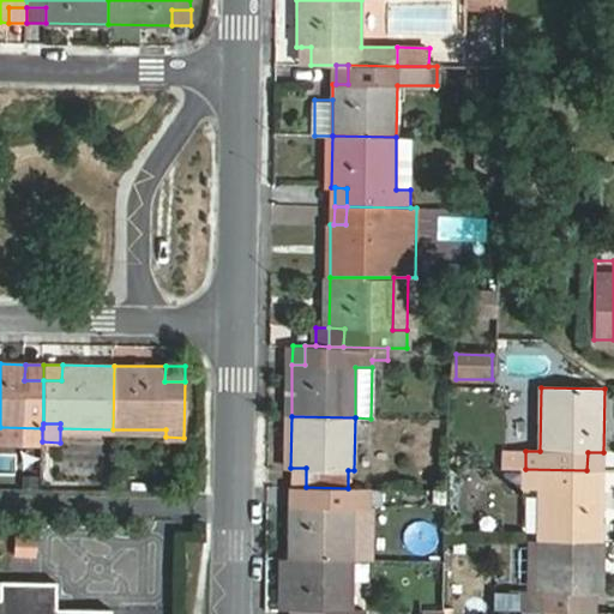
[(0,440),(42,441),(42,428),(0,427),(0,440)]
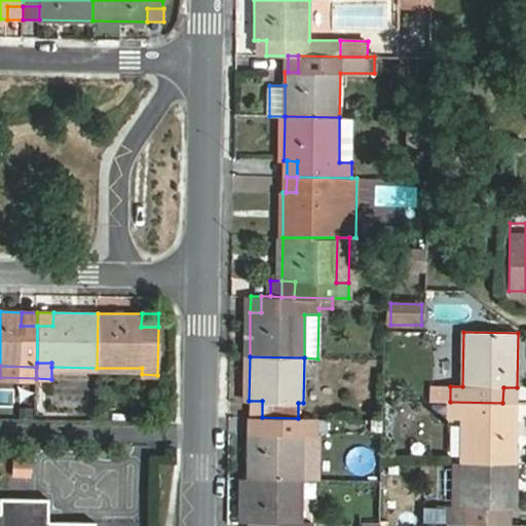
[(516,403),(517,387),(503,387),(502,403),(516,403)]
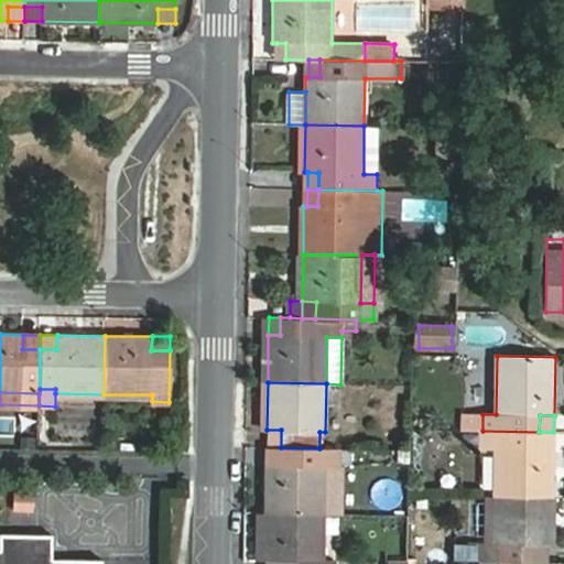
[(267,447),(281,447),(281,430),(267,430),(267,447)]
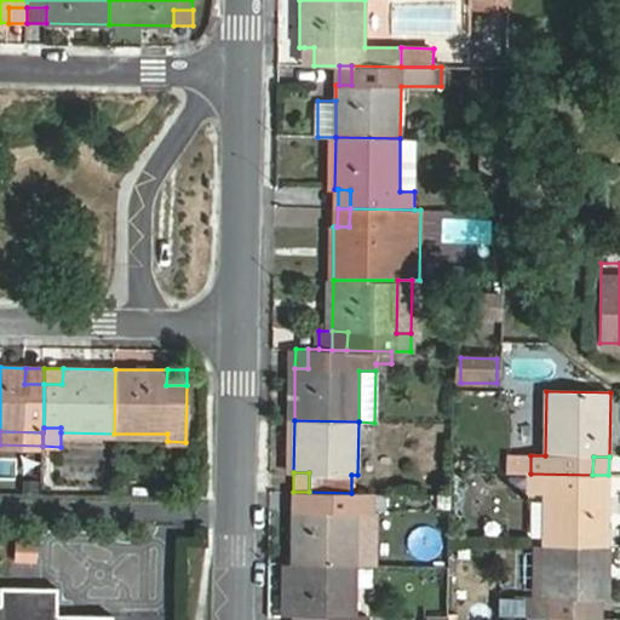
[(543,546),(607,546),(608,494),(592,494),(592,475),(530,474),(529,494),(544,494),(544,501),(543,546)]
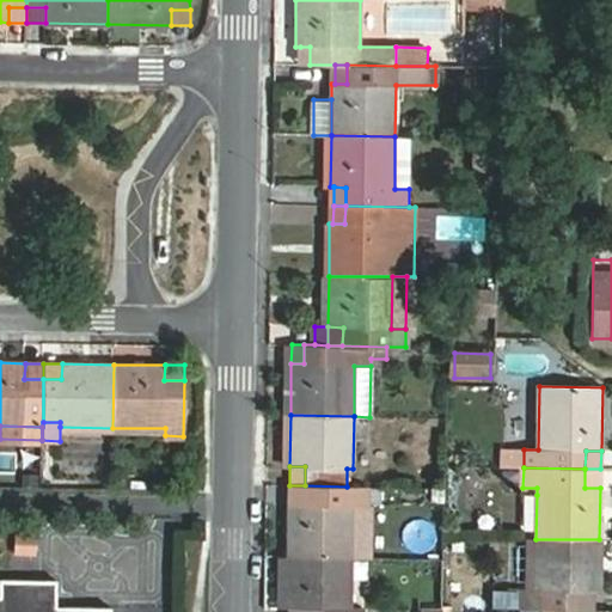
[(600,469),(585,469),(585,488),(600,488),(600,469)]
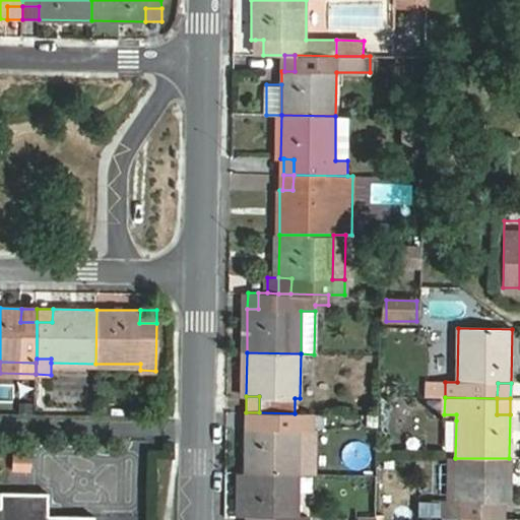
[(314,429),(325,429),(325,414),(295,413),(259,412),(259,428),(246,428),(245,472),(299,473),(313,474),(314,429)]
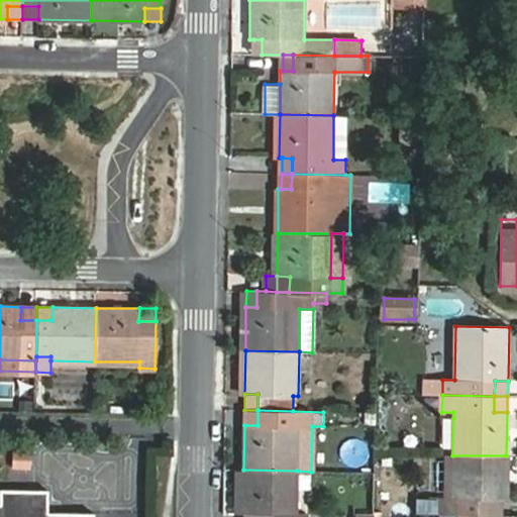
[(244,410),(244,425),(257,425),(257,410),(244,410)]
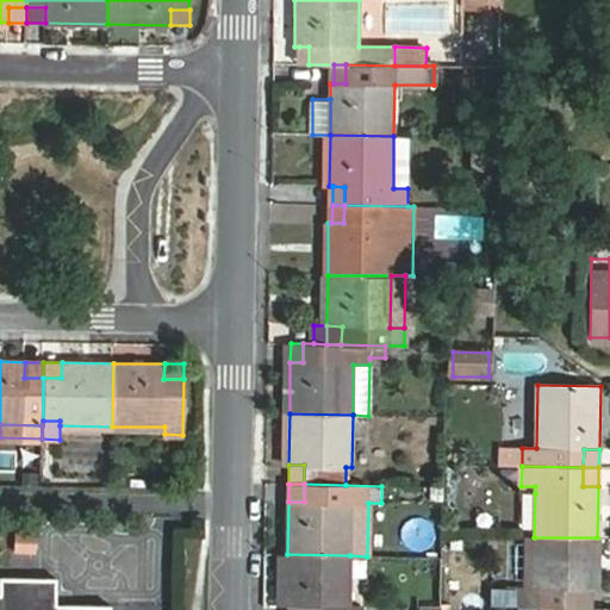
[(527,536),(520,536),(518,607),(582,608),(582,590),(596,590),(597,537),(534,537),(527,536)]
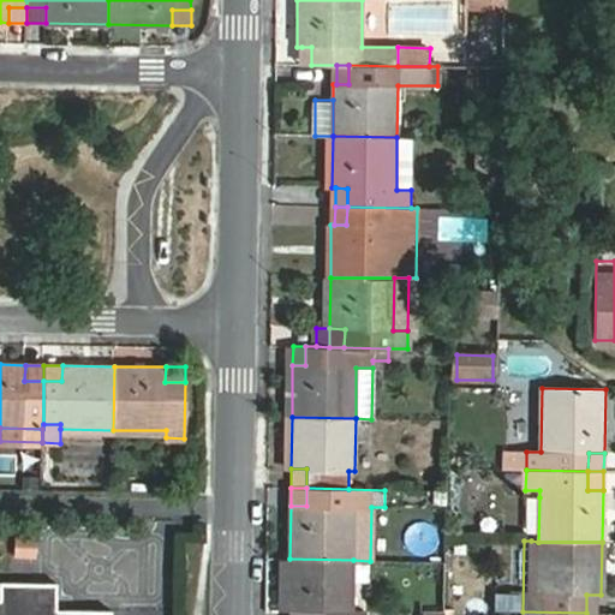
[(304,614),(369,614),(369,613),(352,611),(353,560),(290,559),(288,611),(292,611),(304,611),(304,614)]
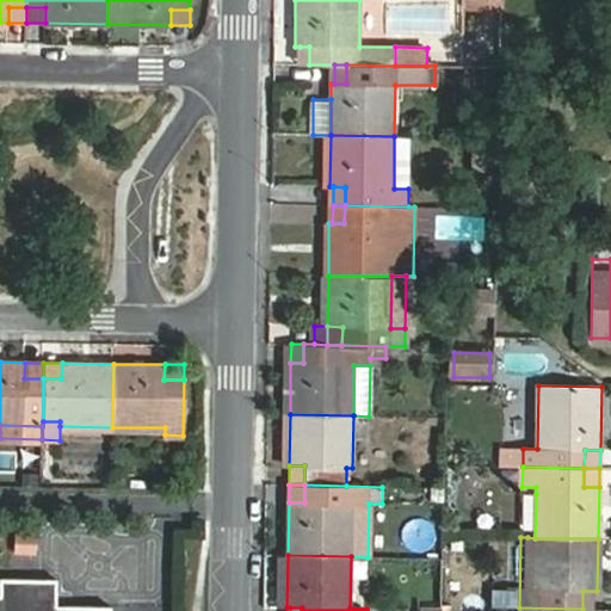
[(0,610),(109,610),(109,608),(55,606),(55,580),(0,579),(0,610)]
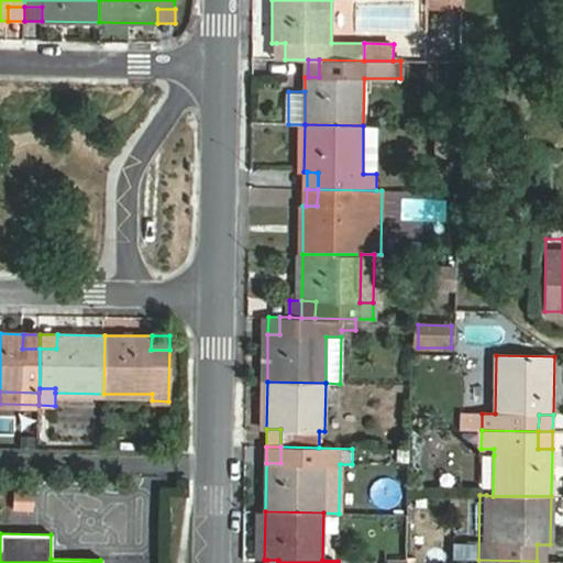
[(550,544),(537,544),(537,561),(550,562),(550,544)]
